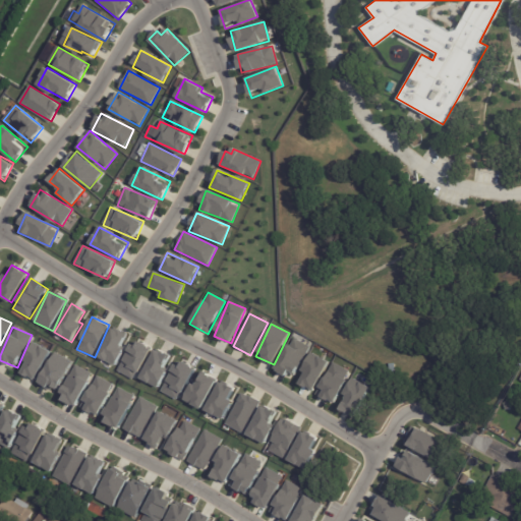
[(99,359),(116,365),(129,334),(112,327),(99,359)]
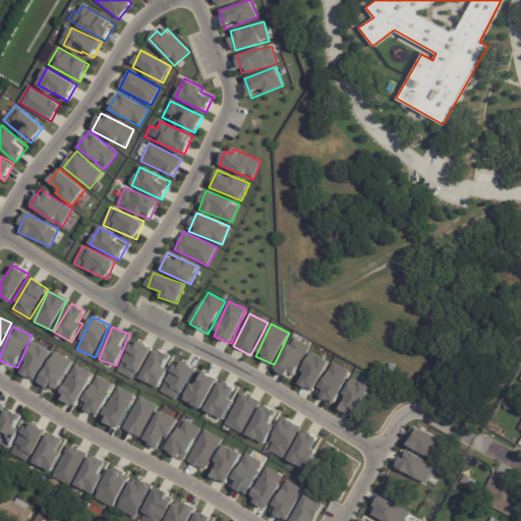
[(294,379),(309,346),(291,337),(276,370),(294,379)]
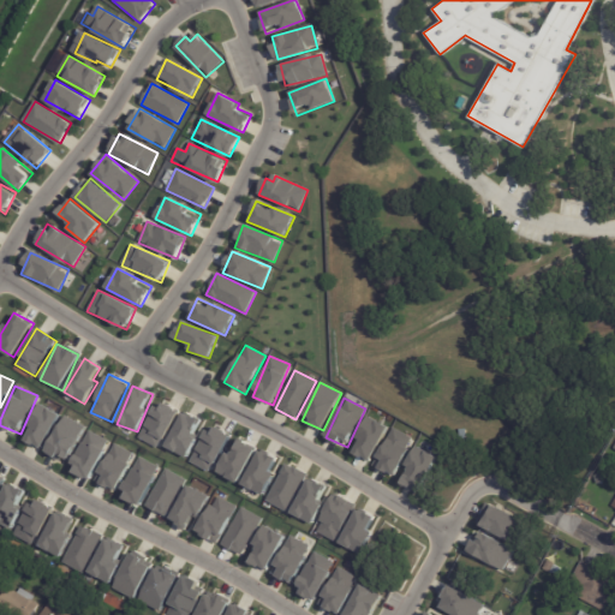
[(139,440),(161,449),(179,408),(157,399),(139,440)]
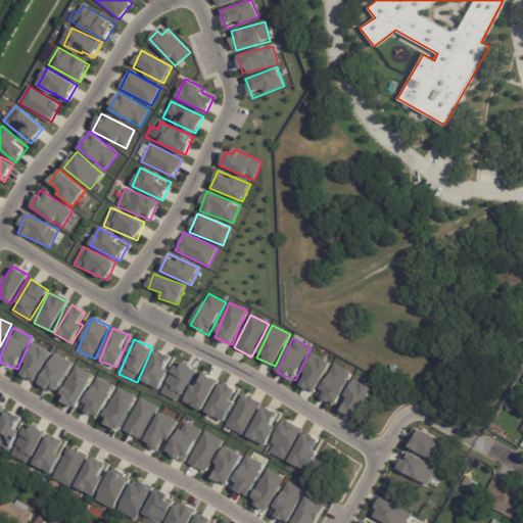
[(50,350),(34,344),(20,375),(38,382),(50,350)]
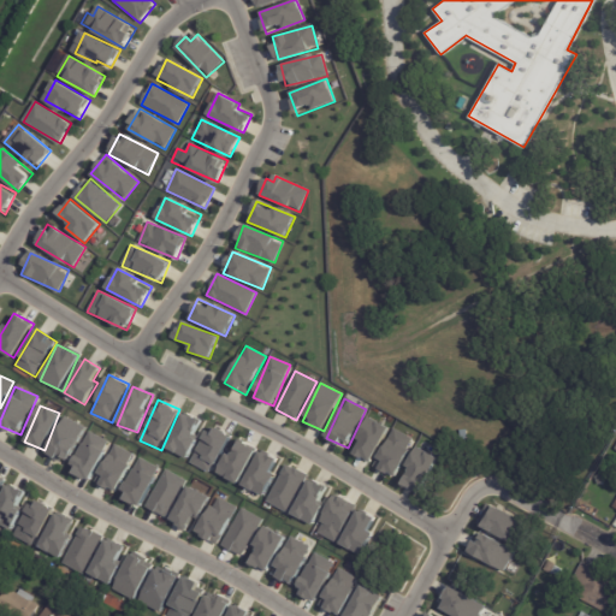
[(194,437),(201,421),(184,413),(166,449),(188,458),(197,438),(194,437)]
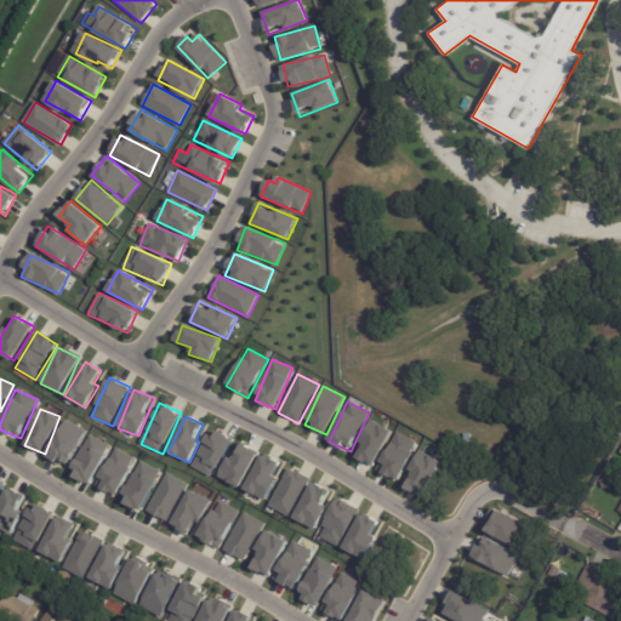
[(85,428),(63,420),(47,459),(70,468),(85,428)]
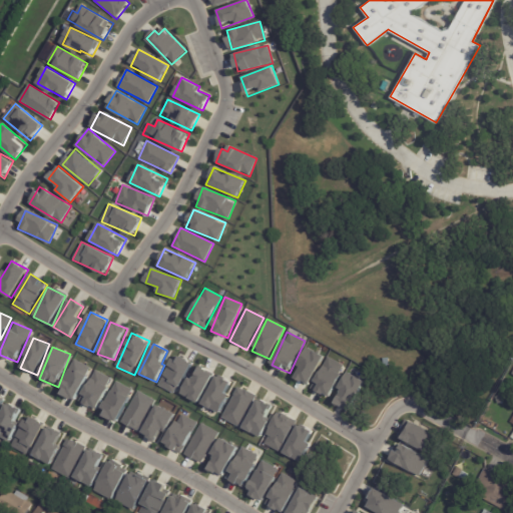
[(324,356),(307,348),(293,378),(309,386),(324,356)]
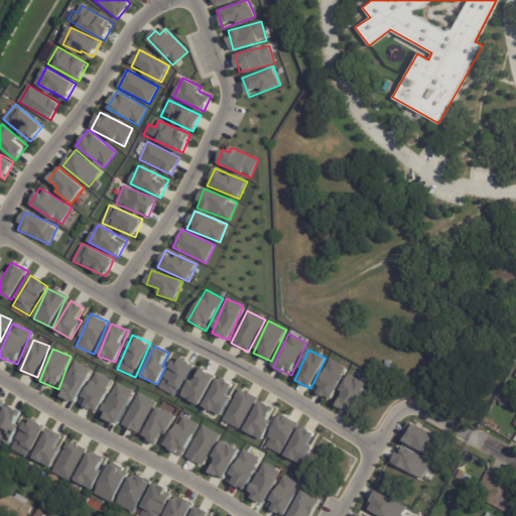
[(178,396),(192,363),(175,356),(161,389),(178,396)]
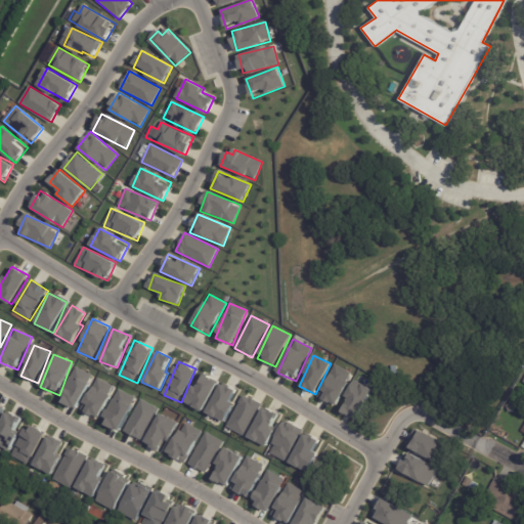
[(337,406),(352,373),(334,364),(318,398),(337,406)]
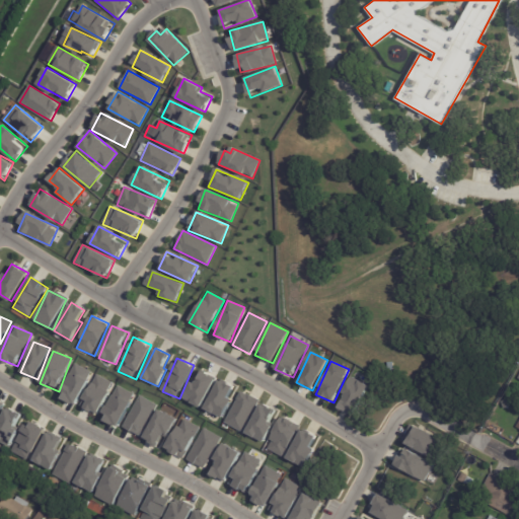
[(59,396),(77,404),(91,372),(74,364),(59,396)]
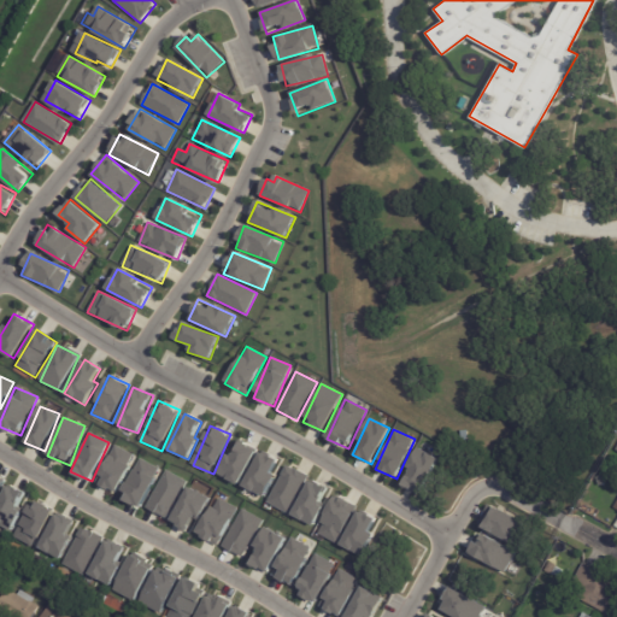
[(219,475),(240,485),(257,450),(236,440),(219,475)]
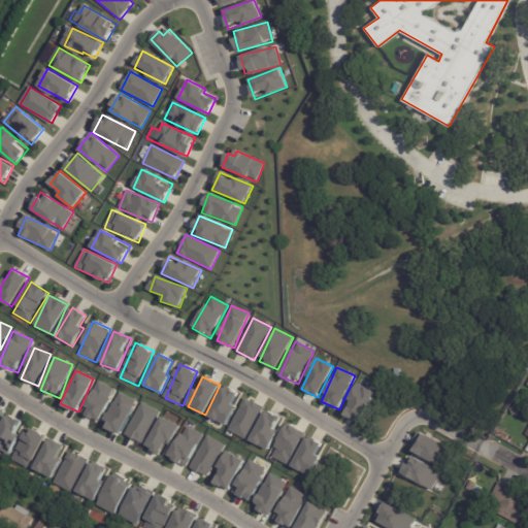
[(101,422),(114,388),(96,381),(83,415),(101,422)]
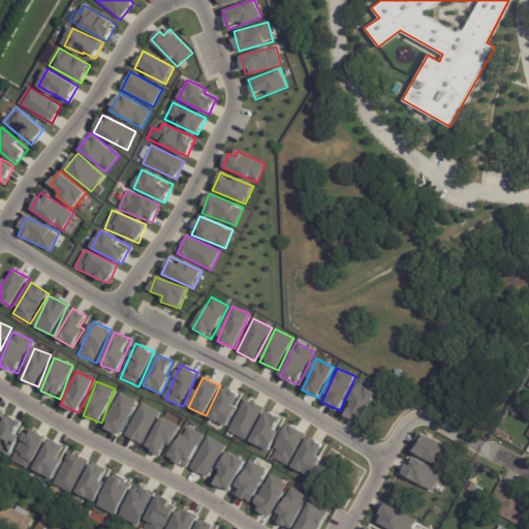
[(343,415),(361,424),(375,393),(358,384),(343,415)]
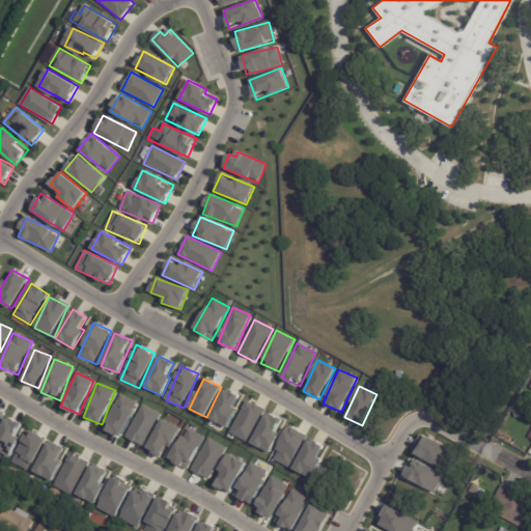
[(228,427),(236,409),(233,408),(240,395),(224,389),(210,419),(228,427)]
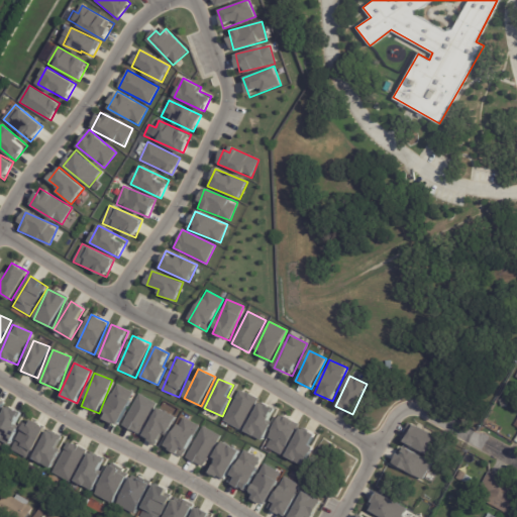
[(133,392),(116,384),(101,417),(119,425),(133,392)]
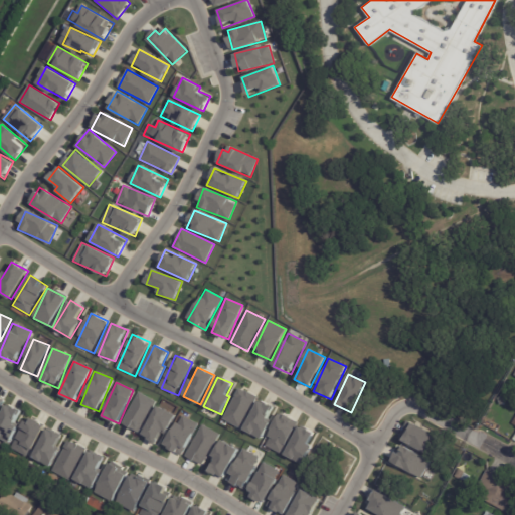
[(241,428),(256,396),(238,388),(223,420),(241,428)]
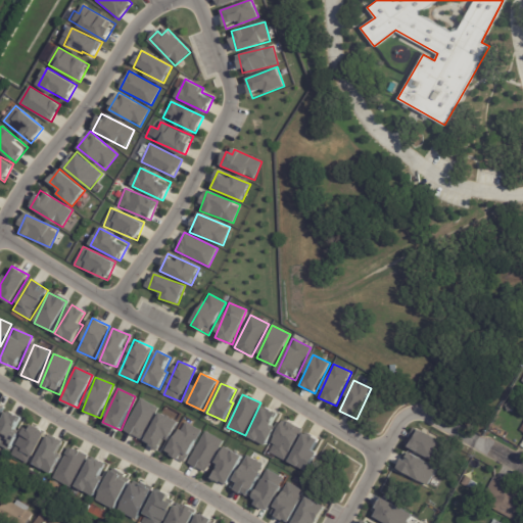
[(139,396),(156,407),(139,438),(121,428),(139,396)]
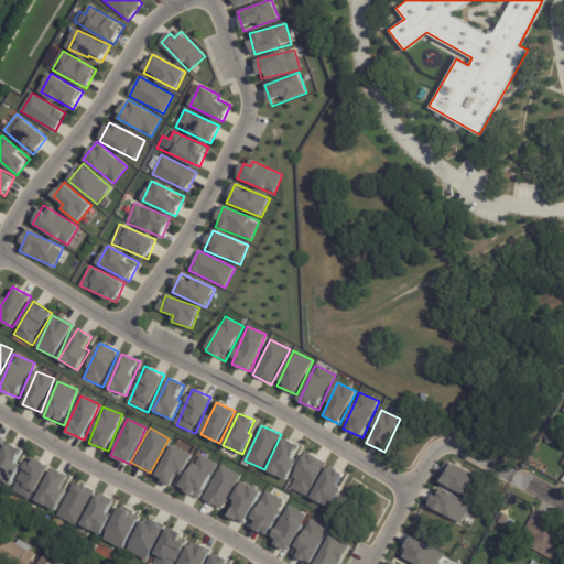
[(550,443),(548,437),(554,434),(556,441),(550,443)]
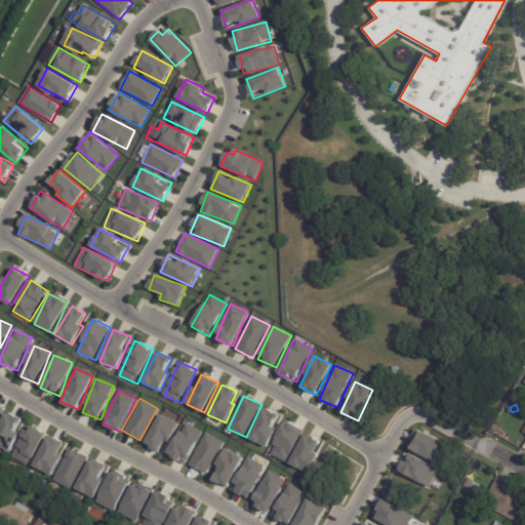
[(248,438),(265,447),(281,417),(265,408),(248,438)]
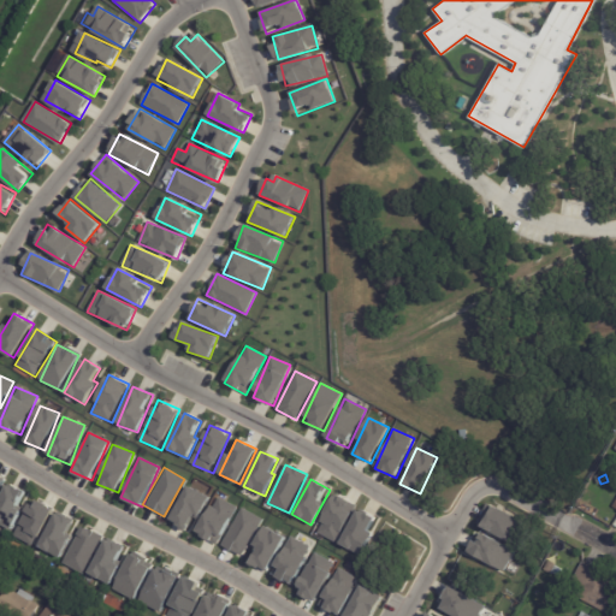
[(27,492),(5,484),(0,496),(0,525),(11,529),(27,492)]
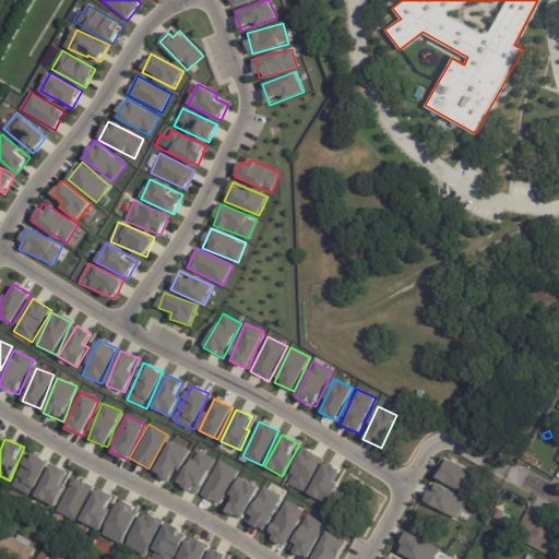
[(154,474),(170,482),(176,468),(181,471),(191,450),(170,440),(154,474)]
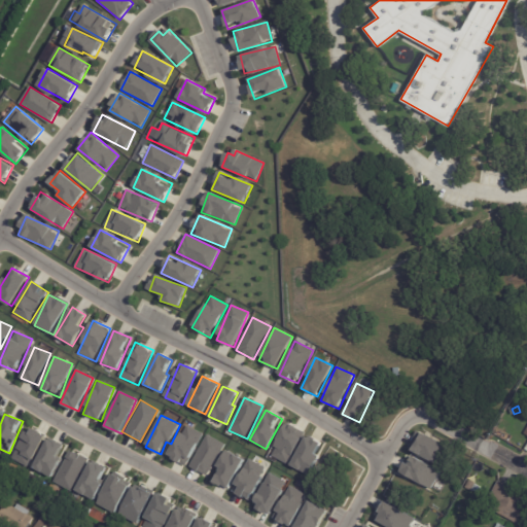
[(304,431),(286,423),(271,456),(289,465),(304,431)]
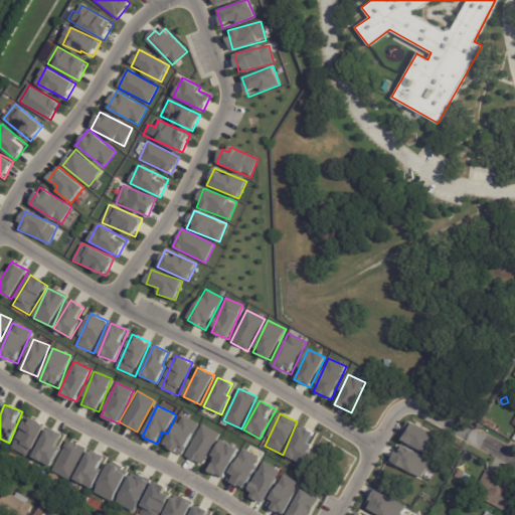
[(197,422),(180,414),(165,448),(182,456),(197,422)]
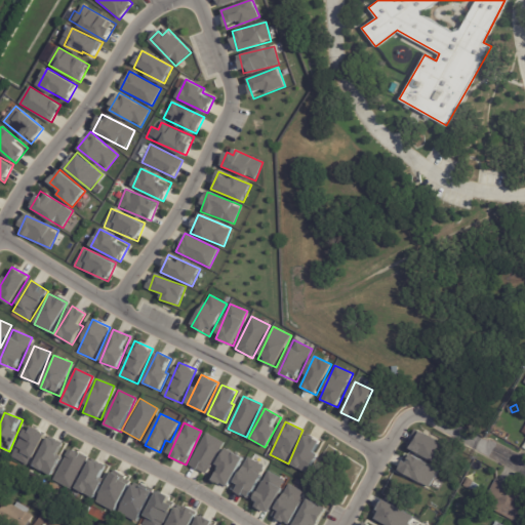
[(28,467),(46,433),(29,423),(10,457),(28,467)]
